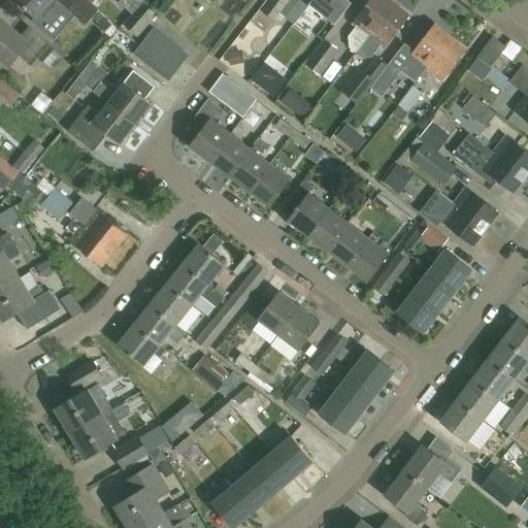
[(53,0),(17,0),(36,19),(53,0)]
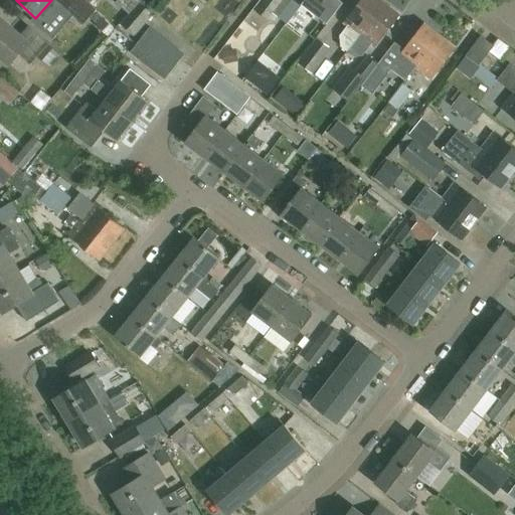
[(129,0),(113,0),(124,12),(133,4),(129,0)]
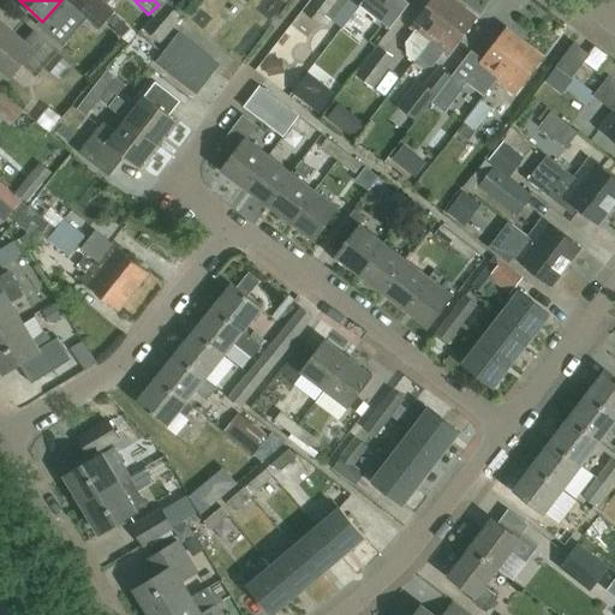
[(324,16),(342,29),(358,9),(347,0),(316,0),(306,15),(318,24),(324,16)]
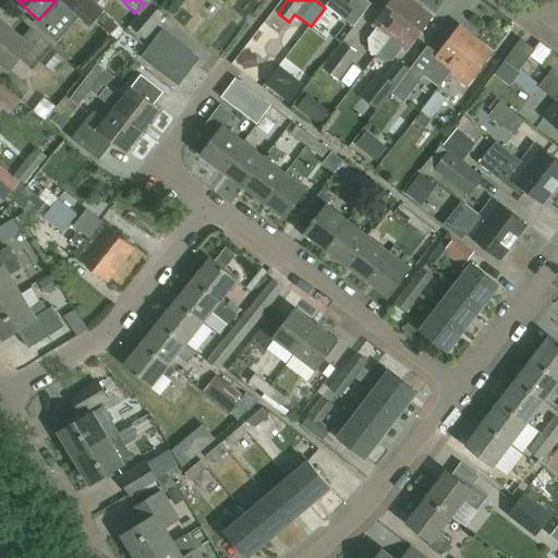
[(371,51),(377,57),(416,4),(410,0),(391,0),(372,26),(376,29),(370,39),(371,51)]
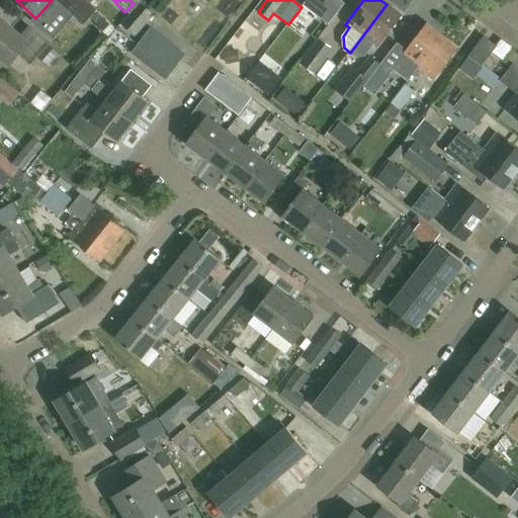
[(386,4),(350,53),(358,58),(366,57),(373,46),(377,49),(403,16),(386,4)]
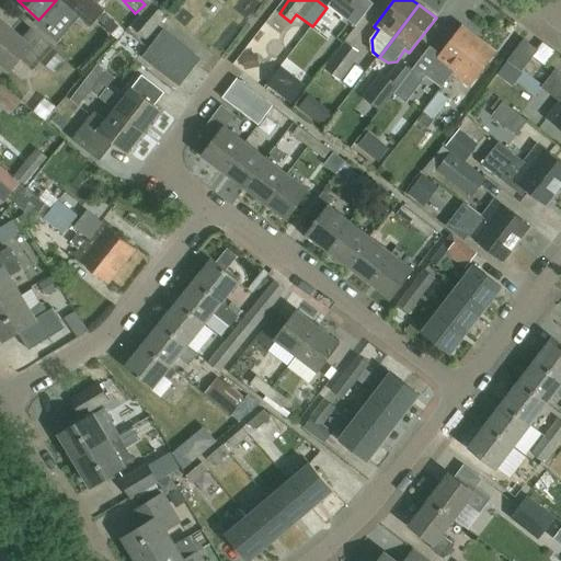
[(23,39),(0,19),(0,60),(10,70),(21,58),(34,69),(54,48),(33,29),(23,39)]
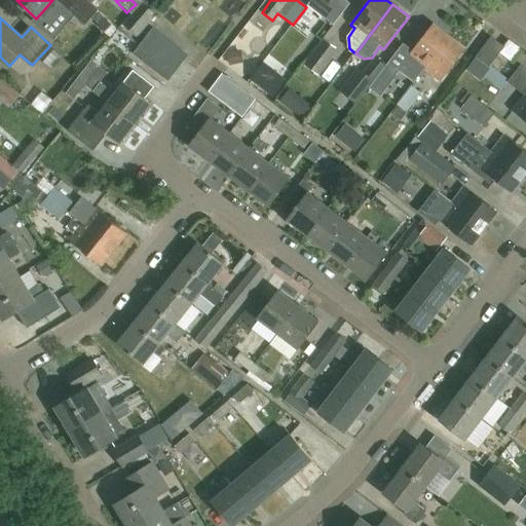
[(407,59),(424,71),(449,37),(433,25),(407,59)]
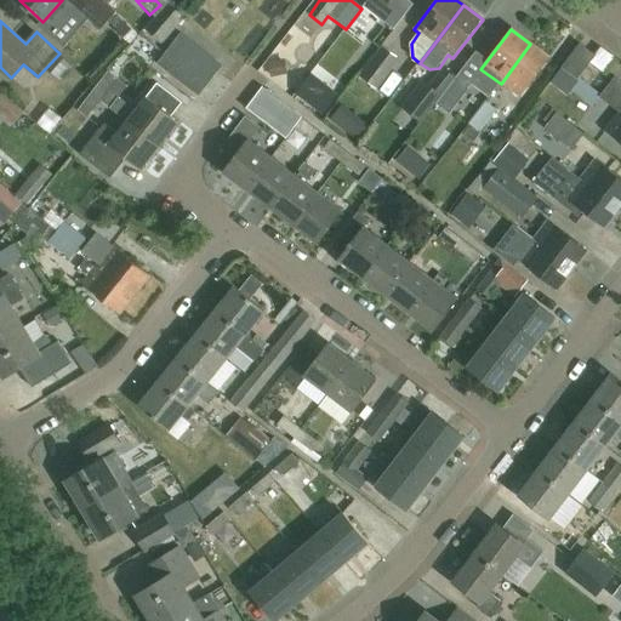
[(151,35),(138,44),(148,58),(160,50),(151,35)]
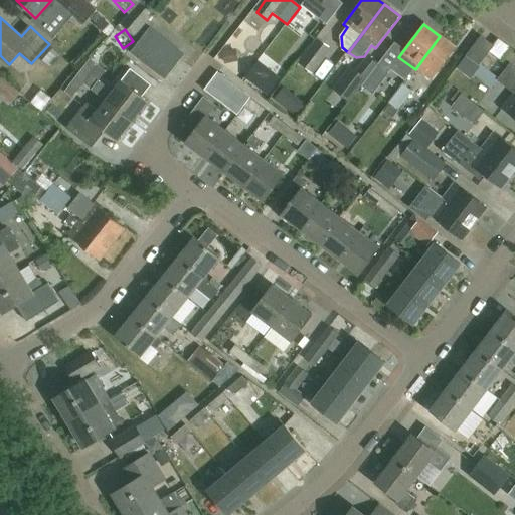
[(180,59),(146,33),(130,53),(164,79),(180,59)]
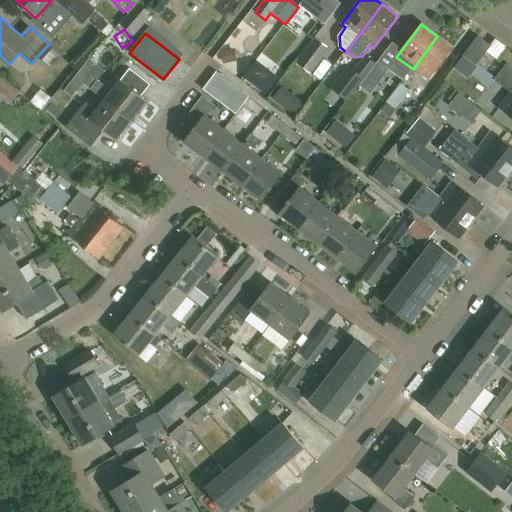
[(437,36),(413,69),(429,81),(453,49),(437,36)]
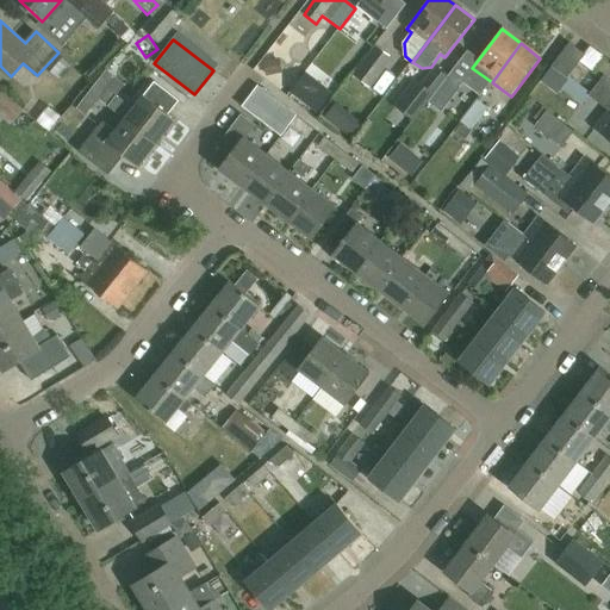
[(585,55),(570,43),(553,66),(567,78),(585,55)]
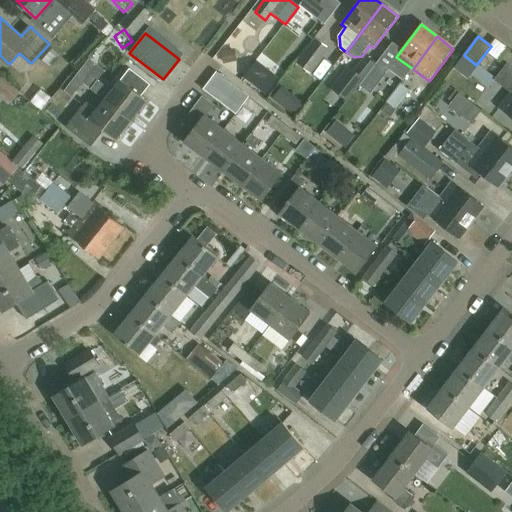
[(364,78),(365,79),(376,64),(368,58),(357,72),(350,66),(333,87),(348,99),(364,78)]
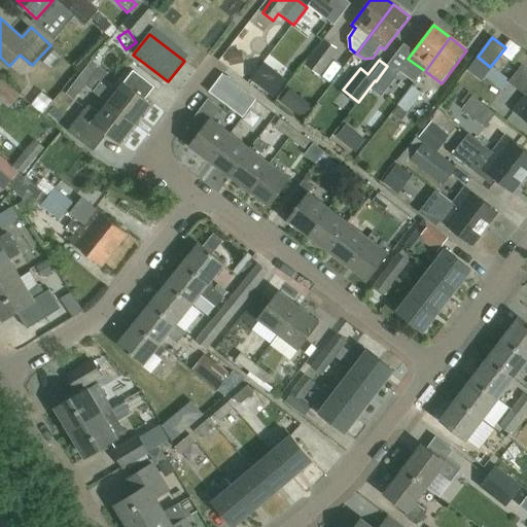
[(388,67),(387,66),(376,81),(386,90),(400,73),(390,64),(388,67)]
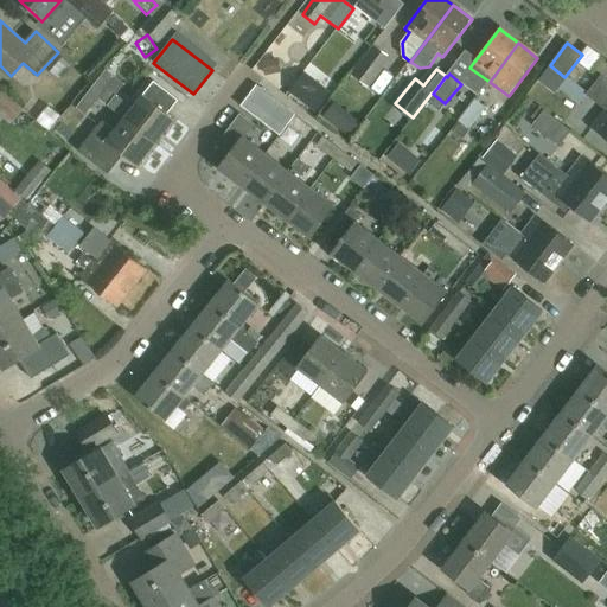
[(112,82),(103,75),(56,134),(71,146),(77,139),(71,133),(112,82)]
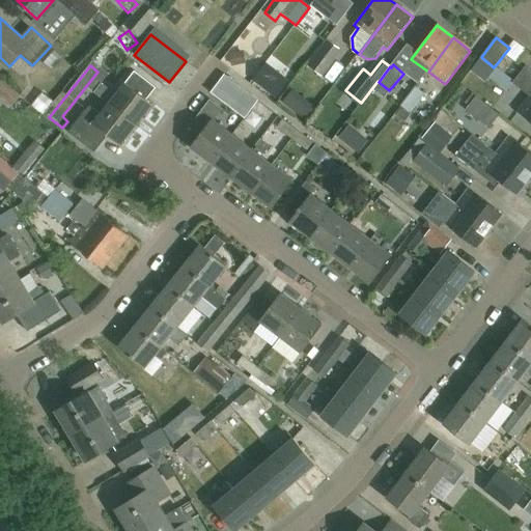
[(530,95),(530,96),(530,68),(529,67),(526,73),(523,71),(513,83),(530,95)]
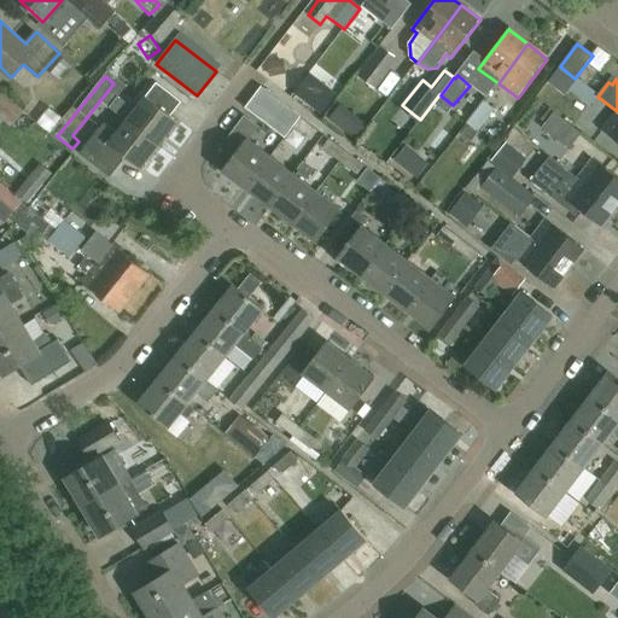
[(110,106),(127,120),(159,145),(178,122),(170,116),(181,101),(156,82),(145,97),(144,97),(134,110),(117,97),(110,106)]
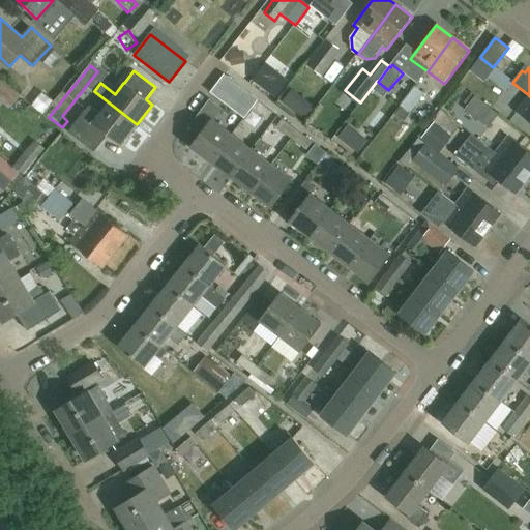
[(22,95),(1,79),(0,80),(0,96),(12,107),(22,95)]
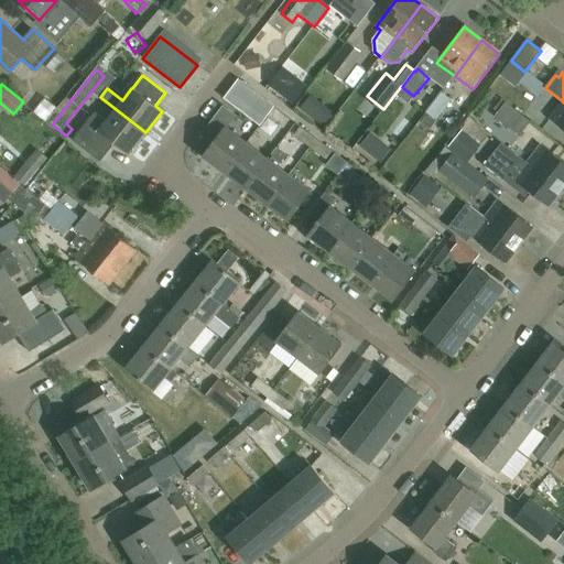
[(252,102),(269,115),(273,109),(257,97),(239,84),(231,94),(249,107),(252,102)]
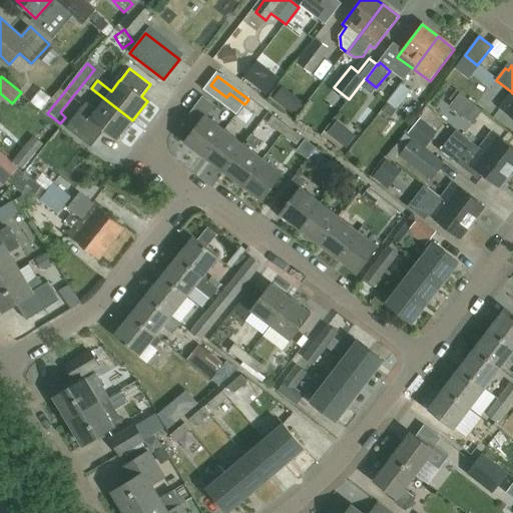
[(412,90),(403,83),(389,102),(390,103),(384,111),(391,116),(412,90)]
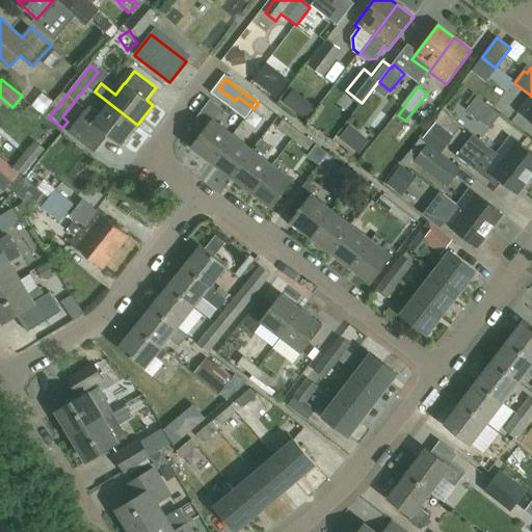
[(293,90),(283,104),(295,113),(306,100),(293,90)]
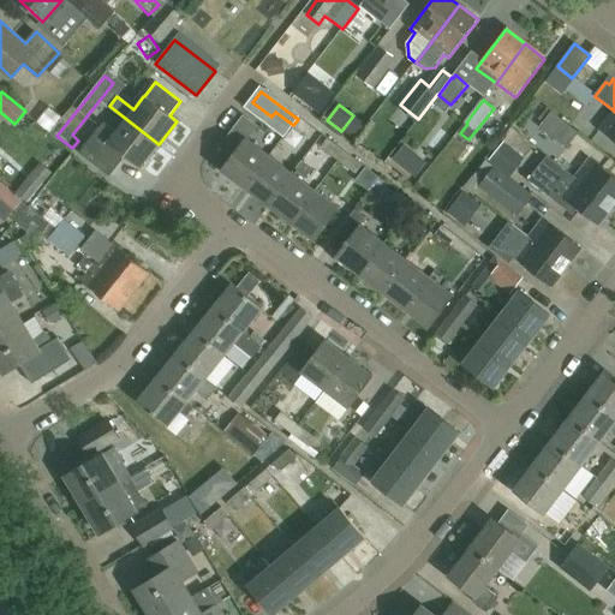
[(58,133),(70,118),(55,108),(45,123),(58,133)]
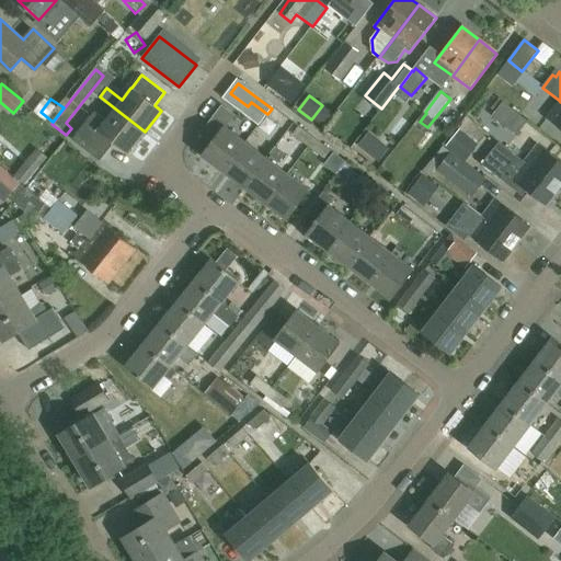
[(560,102),(560,101),(547,117),(553,123),(560,128),(560,102)]
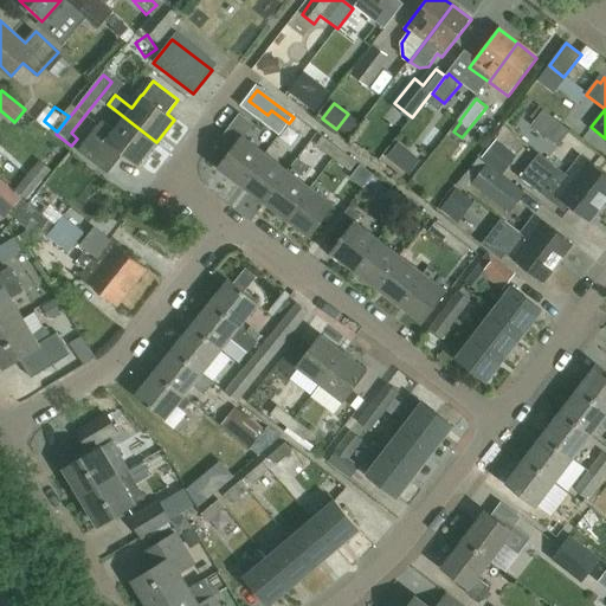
[(572,130),(545,110),(533,126),(560,146),(572,130)]
